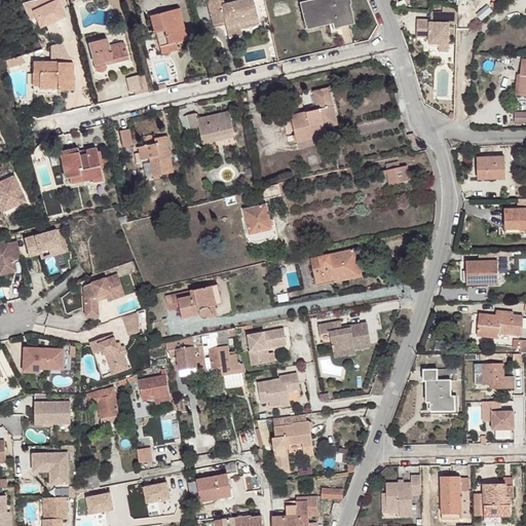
[(33,0),(22,3),(29,20),(39,15),(33,0)]
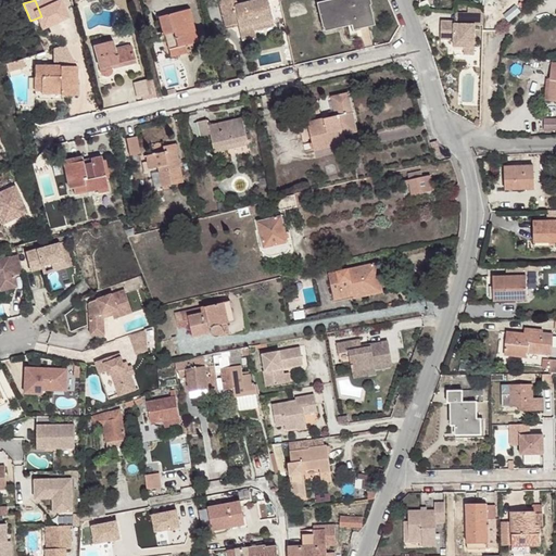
[(53,0),(35,0),(41,16),(58,10),(53,0)]
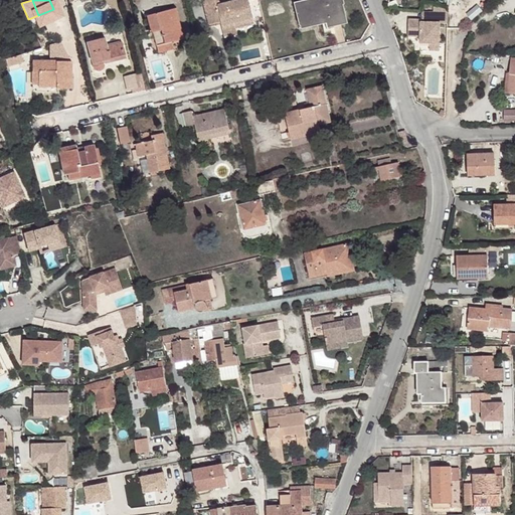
[(218,0),(202,0),(207,24),(218,22),(221,33),(232,31),(253,26),(246,0),(235,0),(219,4),(218,0)]
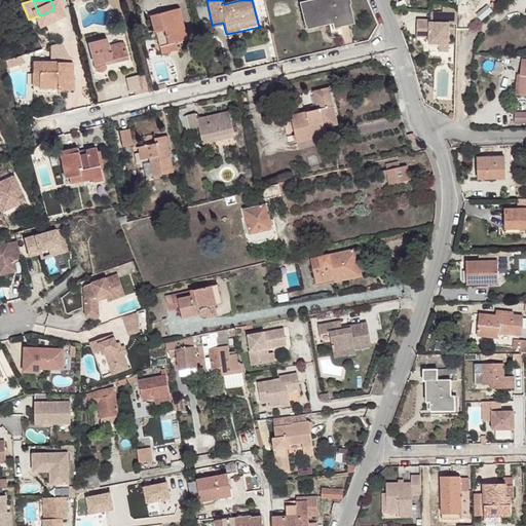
[(310,0),(300,3),(306,26),(331,20),(332,23),(349,19),(344,0),(310,0)]
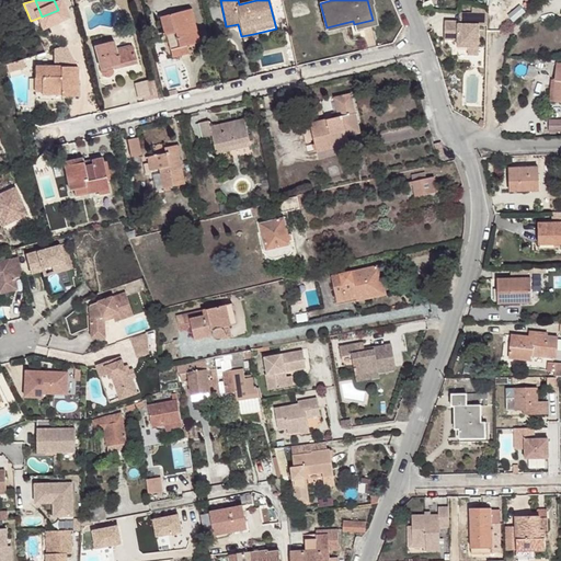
[(458,39),(458,46),(468,47),(479,47),(479,25),(488,25),(488,13),(487,13),(488,8),(474,8),(473,13),(470,13),(469,24),(458,24),(459,21),(445,21),(444,39),(458,39)]
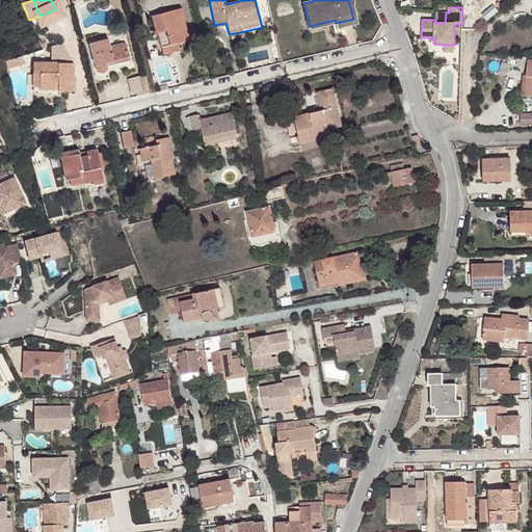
[(180,8),(153,16),(161,47),(177,43),(188,41),(180,8)]
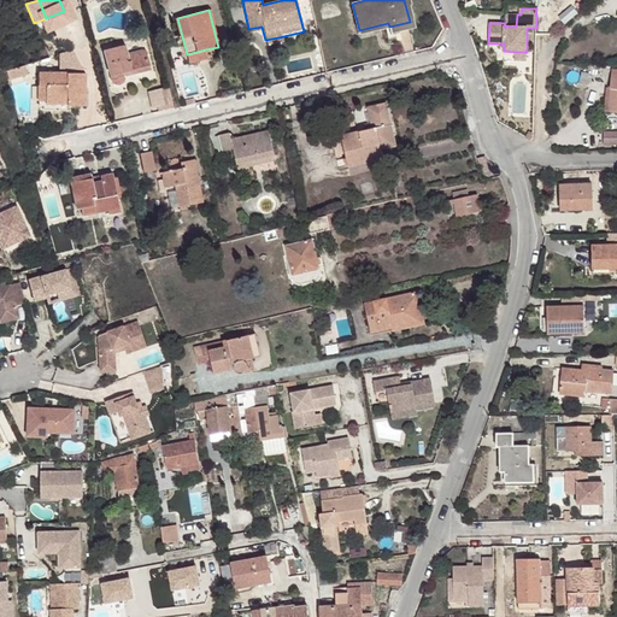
[(505,23),(504,27),(516,27),(517,15),(505,15),(505,23)]
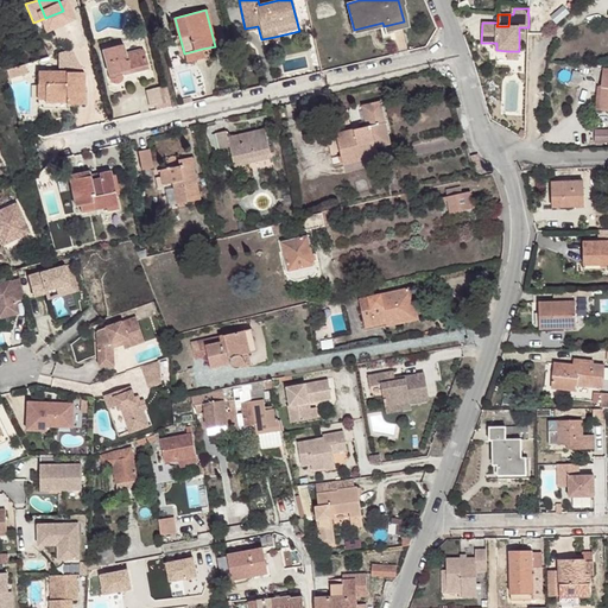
[(274,37),(261,39),(263,48),(277,44),(274,37)]
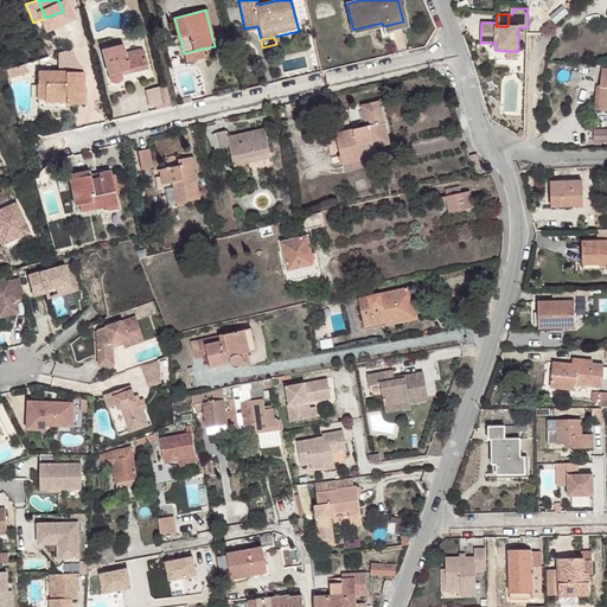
[(122,44),(102,50),(109,78),(112,82),(113,82),(117,83),(120,82),(121,80),(122,77),(122,75),(121,71),(128,69),(129,72),(148,68),(144,50),(126,55),(122,44)]
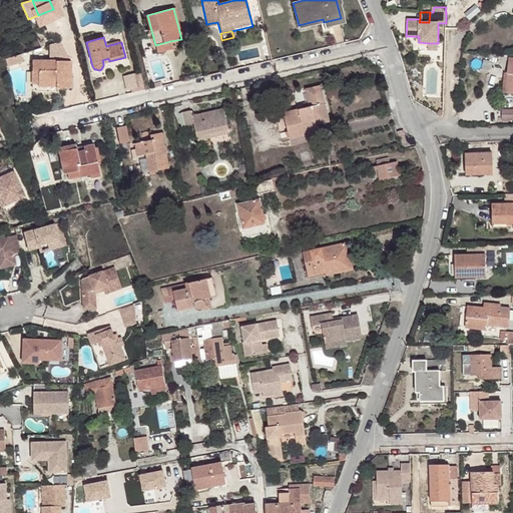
[(170,41),(155,45),(157,51),(171,48),(170,41)]
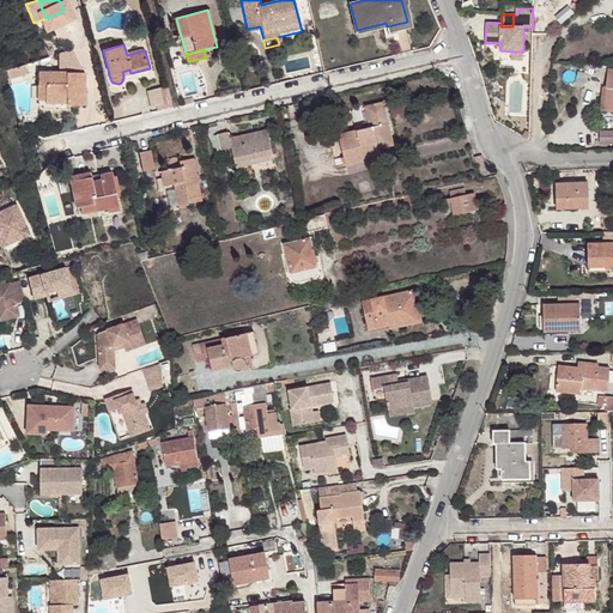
[(25,65),(6,71),(8,79),(28,74),(25,65)]
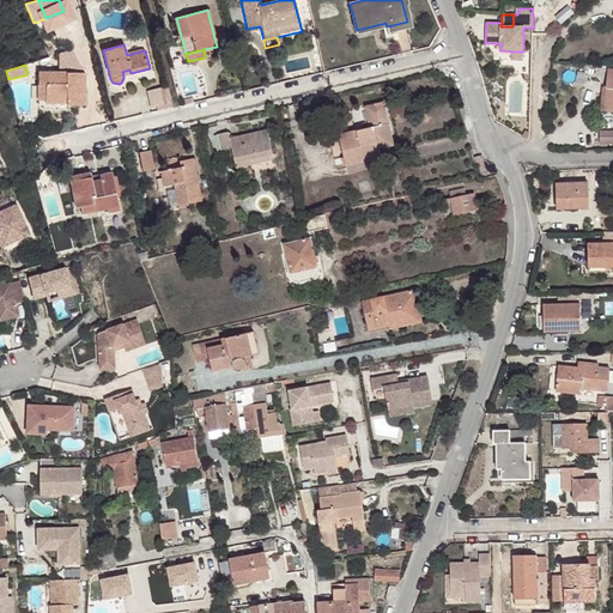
[(85,73),(38,73),(38,99),(46,99),(46,103),(67,103),(67,104),(70,104),(78,105),(78,97),(85,97),(85,73)]
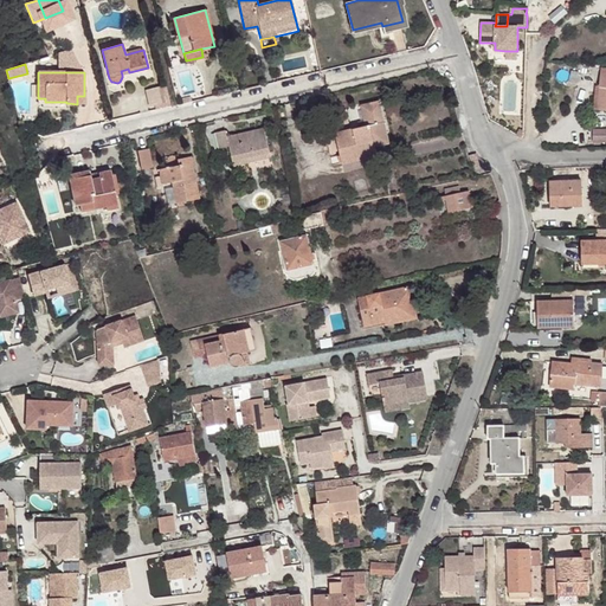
[(171,105),(166,85),(146,90),(149,107),(154,105),(155,109),(171,105)]
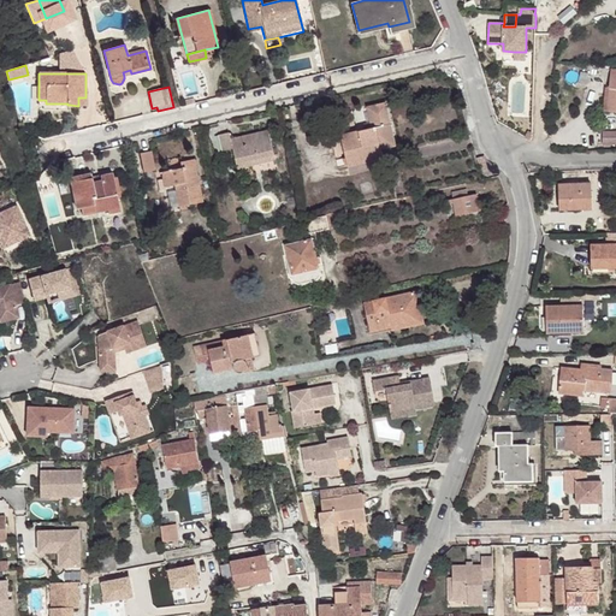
[(386,104),(353,111),(359,132),(341,136),(348,167),(384,159),(381,149),(396,146),(386,104)]
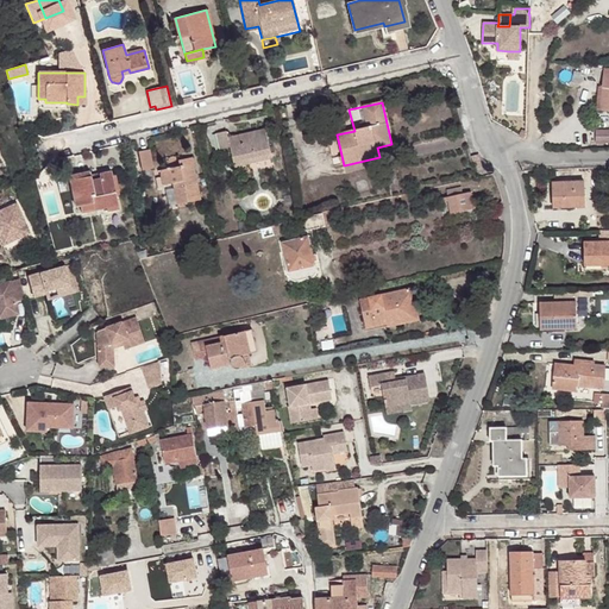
[(313,117),(302,119),(305,131),(315,129),(313,117)]
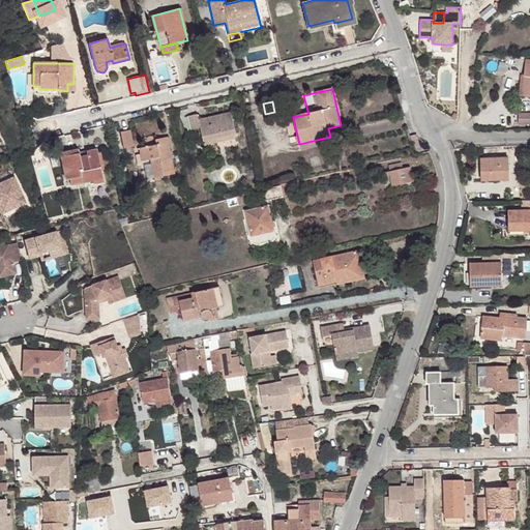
[(197,114),(189,116),(193,130),(201,128),(205,145),(237,138),(231,112),(199,120),(197,114)]
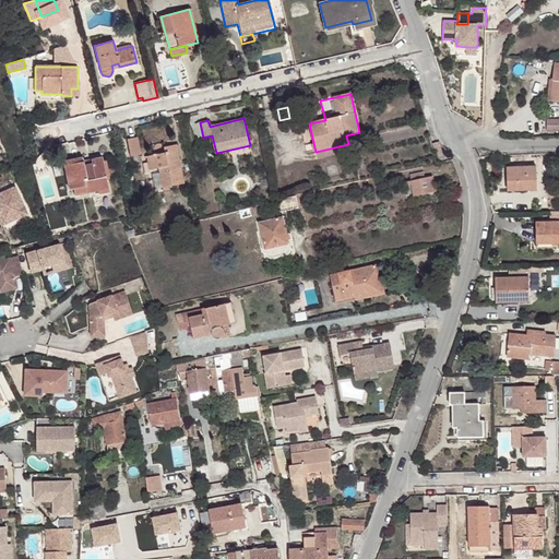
[(558,130),(558,119),(547,120),(547,131),(558,130)]
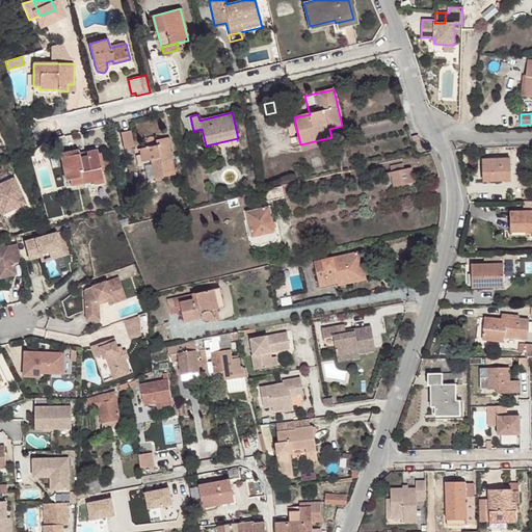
[(131,130),(122,132),(124,149),(134,147),(131,130)]
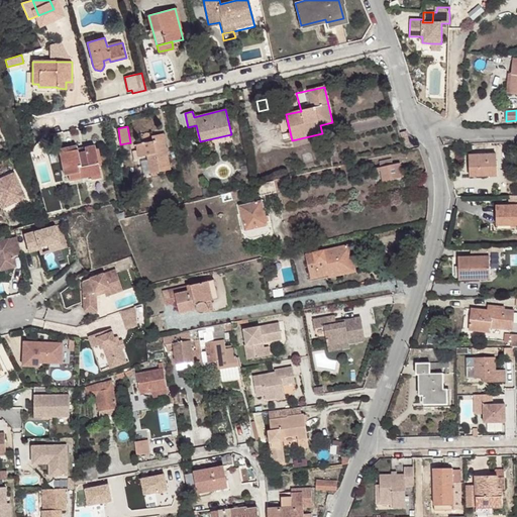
[(137,150),(138,157),(146,156),(150,173),(170,169),(166,150),(163,151),(162,147),(166,147),(163,133),(151,136),(152,141),(135,144),(137,150)]
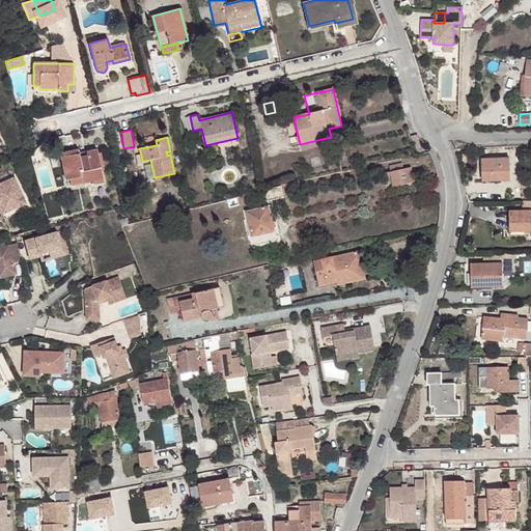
[(79,154),(65,157),(71,186),(93,180),(93,184),(104,182),(96,149),(86,151),(87,156),(80,158),(79,154)]
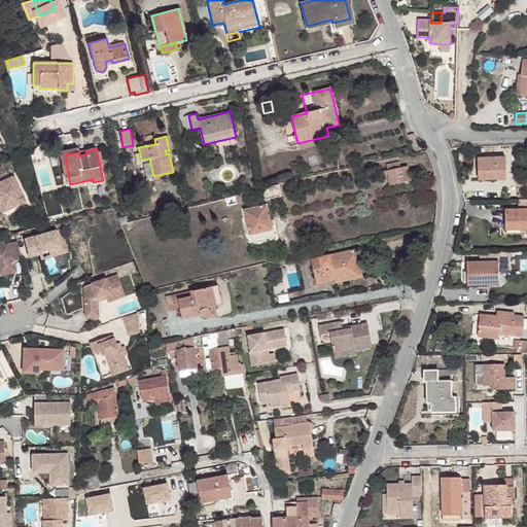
[(478,157),(479,178),(496,177),(496,179),(506,179),(505,156),(478,157)]
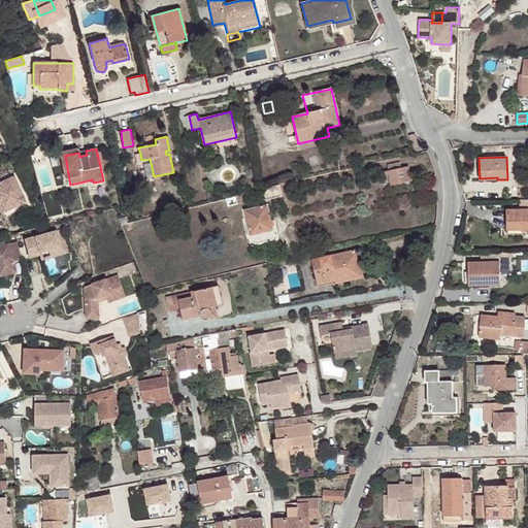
[(389,171),(388,171),(389,174),(391,185),(411,180),(408,166),(401,168),(400,162),(388,165),(389,171)]
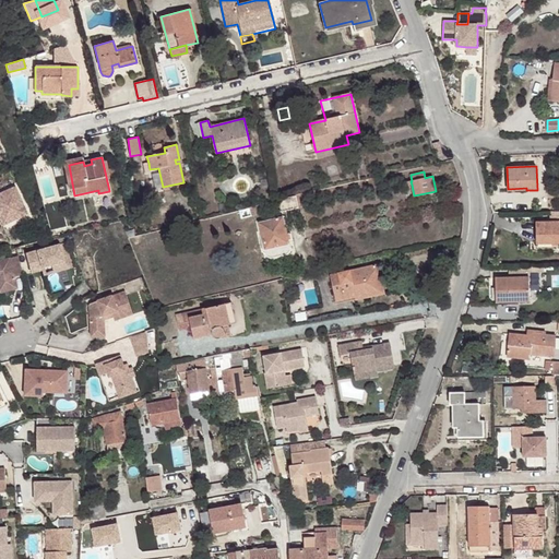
[(15,187),(0,193),(0,219),(2,225),(26,214),(15,187)]
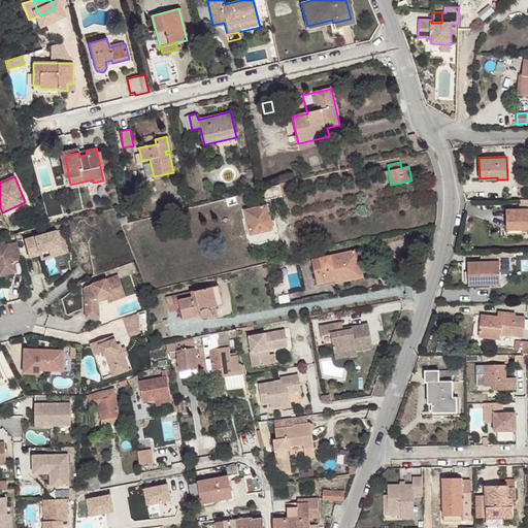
[(265,190),(263,190),(265,199),(270,198),(270,199),(276,198),(276,197),(282,196),(278,186),(264,189),(265,190)]
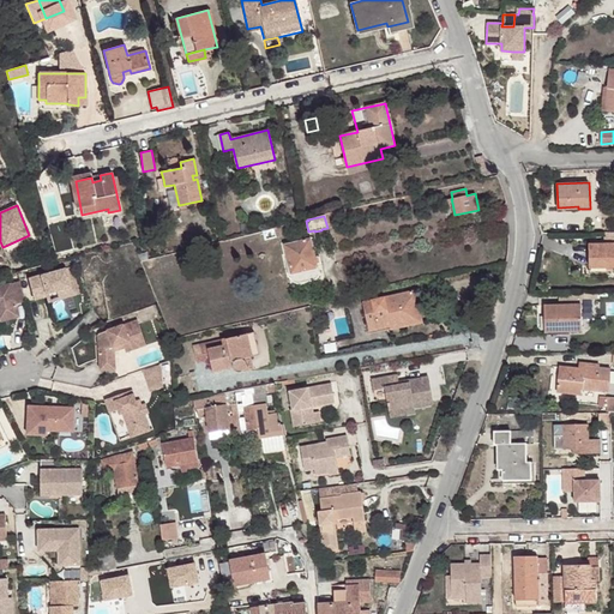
[(311,239),(284,245),(294,281),(320,275),(311,239)]
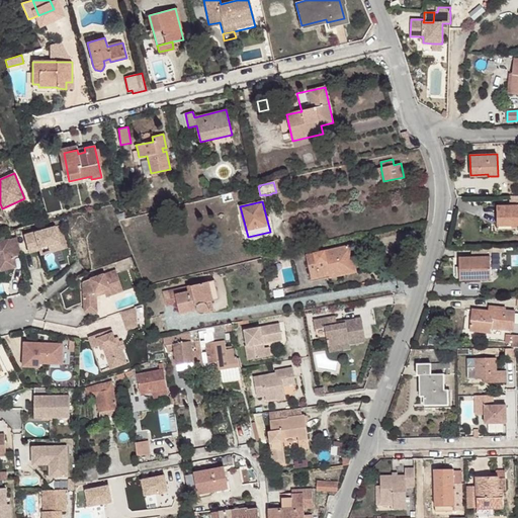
[(498,206),(498,224),(515,224),(515,226),(517,225),(517,201),(516,201),(516,205),(498,206)]
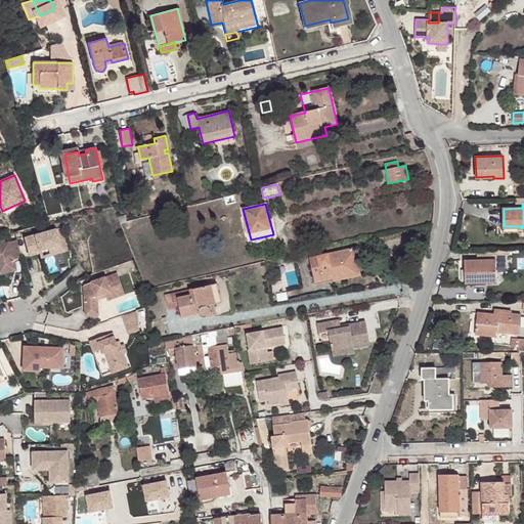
[(431,225),(416,228),(418,237),(428,235),(431,225)]
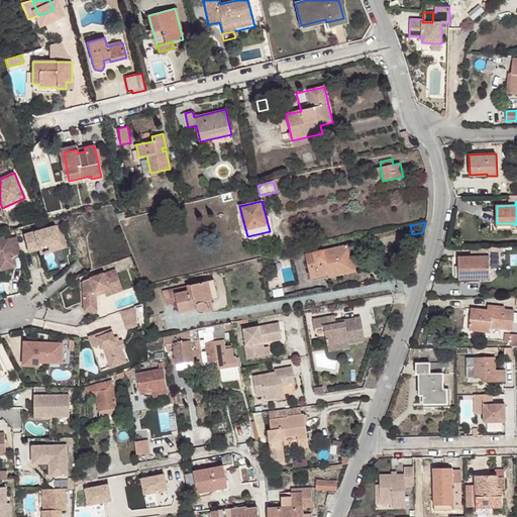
[(55,226),(23,234),(28,252),(38,249),(38,247),(60,241),(55,226)]
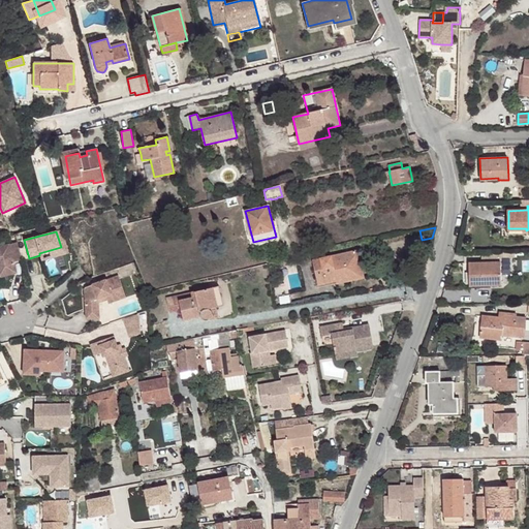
[(17,242),(0,246),(0,265),(1,266),(3,276),(17,273),(13,261),(21,259),(17,242)]
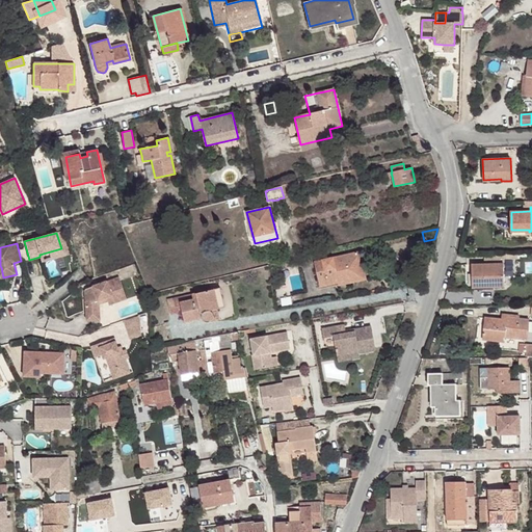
[(61,248),(40,255),(40,257),(42,262),(63,256),(61,248)]
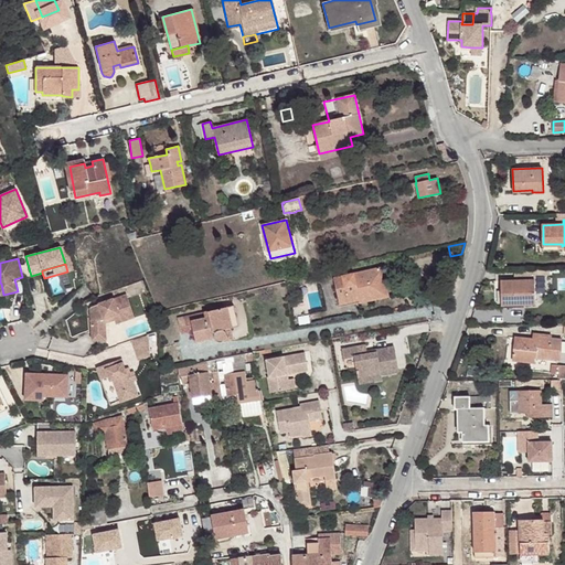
[(382,267),(333,278),(340,305),(360,300),(359,297),(381,292),(379,280),(385,278),(382,267)]
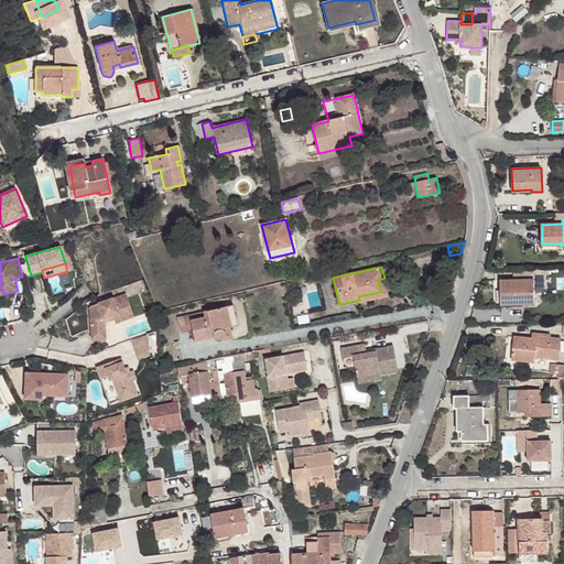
[(500,280),(500,305),(512,305),(512,302),(523,301),(523,304),(534,304),(534,280),(530,280),(530,270),(513,270),(513,280),(500,280)]
